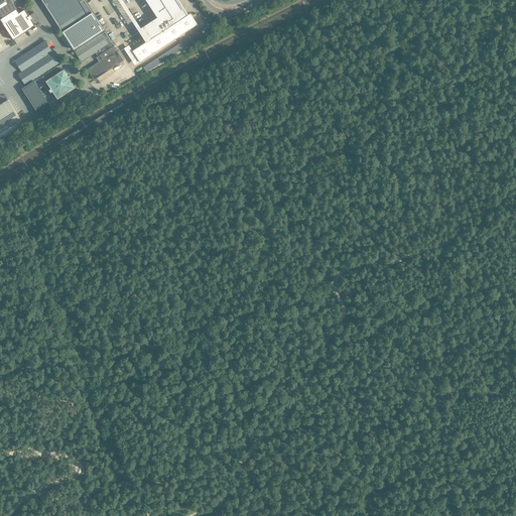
[(19,1),(18,0),(0,0),(0,18),(0,19),(17,9),(14,5),(19,1)]
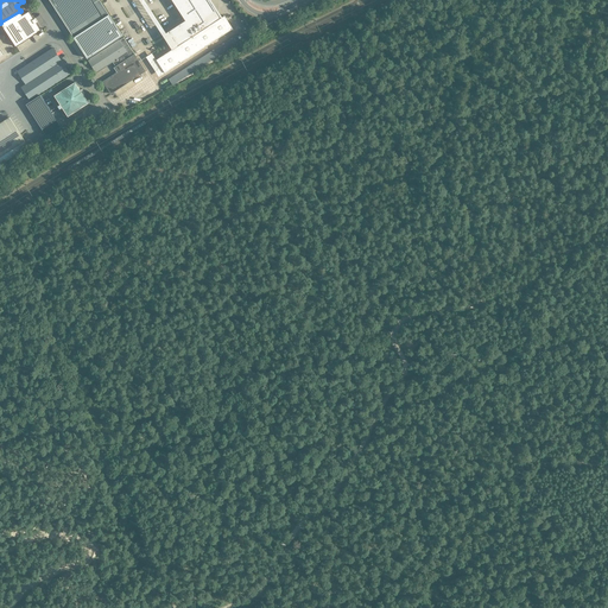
[(99,0),(57,0),(52,4),(74,37),(108,14),(99,0)]
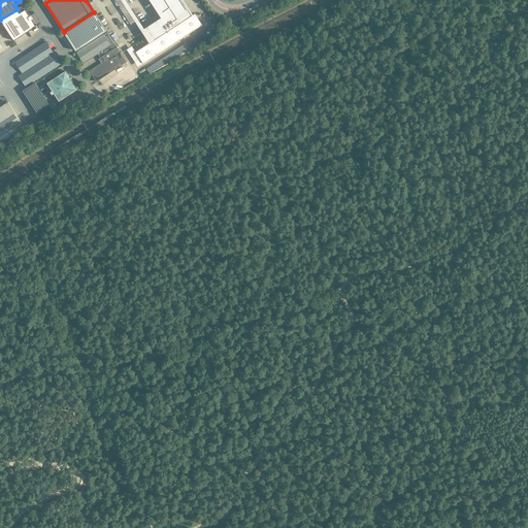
[(149,0),(161,18),(145,27),(154,40),(192,14),(182,0),(149,0)]
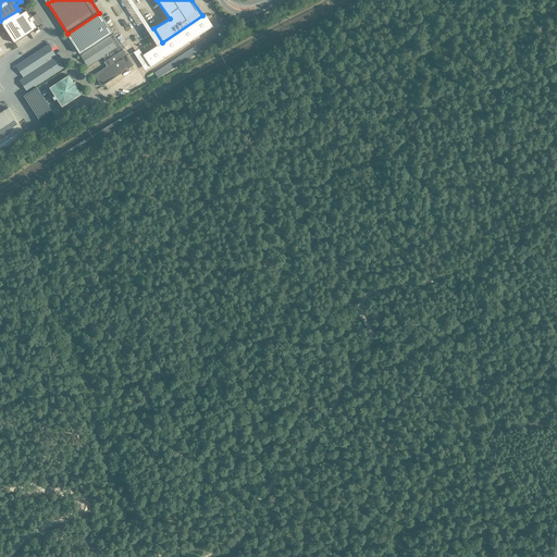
[(38,28),(27,11),(3,26),(15,42),(38,28)]
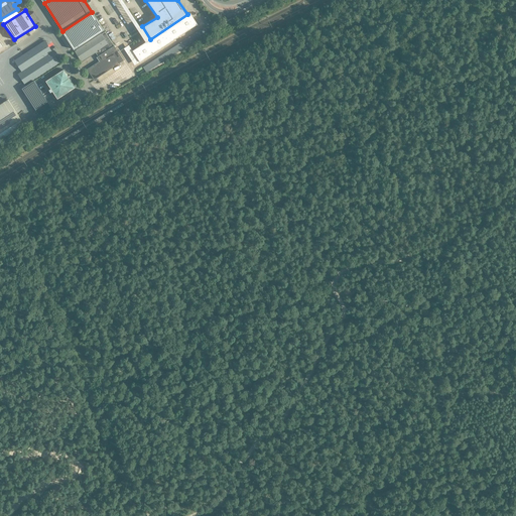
[(92,12),(62,31),(67,37),(73,46),(74,47),(75,50),(101,33),(104,31),(92,12)]
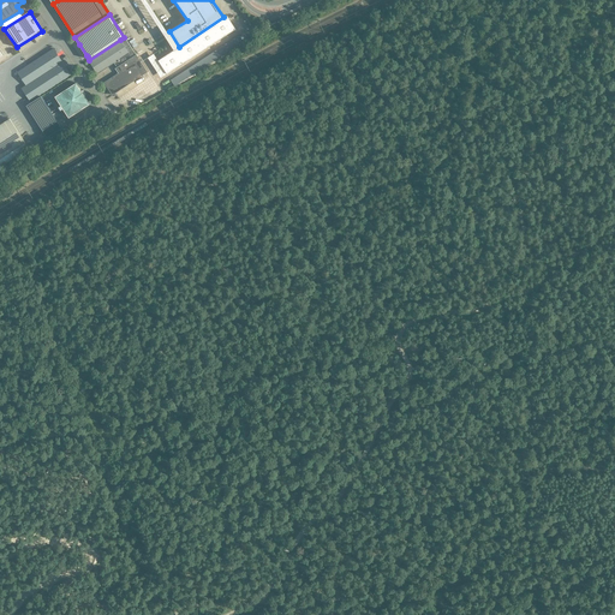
[(236,29),(226,16),(224,17),(179,47),(178,48),(159,60),(167,73),(236,29)]
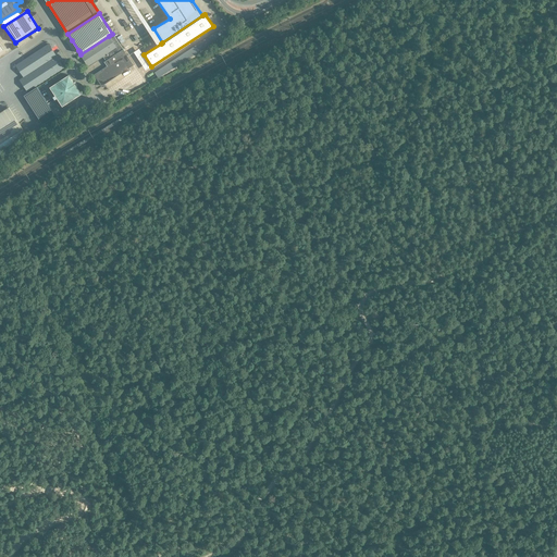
[(123,50),(112,34),(109,36),(109,37),(98,44),(100,48),(97,50),(99,53),(96,56),(98,59),(102,57),(106,61),(123,50)]
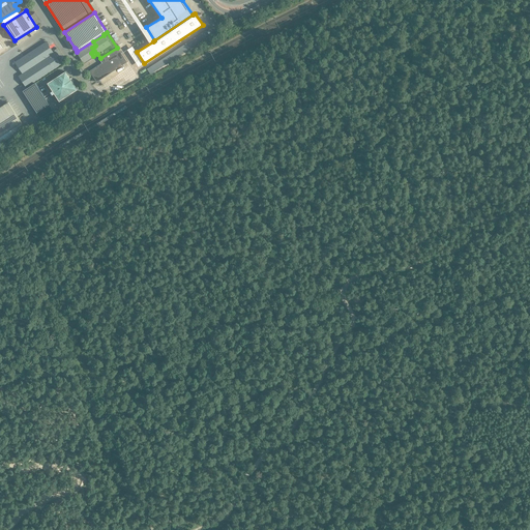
[(95,46),(93,41),(78,52),(84,62),(93,56),(91,53),(94,51),(92,48),(95,46)]
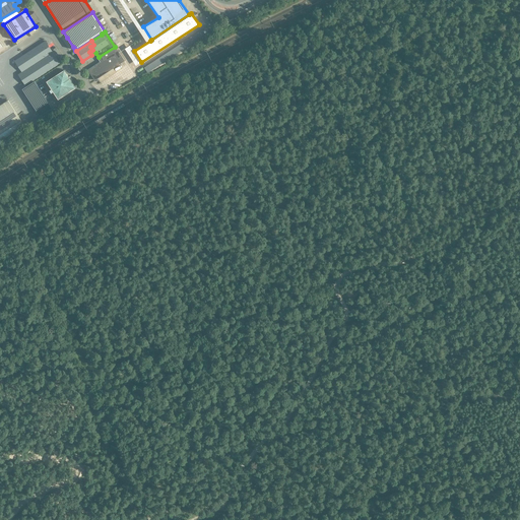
[(14,77),(18,74),(25,86),(60,64),(45,42),(7,66),(14,77)]
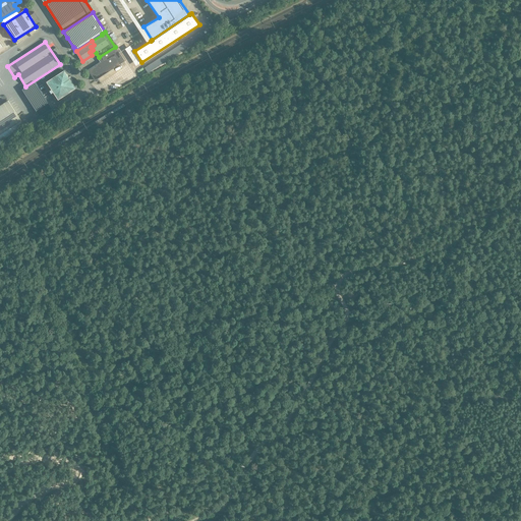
[(117,61),(122,57),(115,47),(99,57),(98,58),(101,61),(88,69),(91,74),(98,70),(98,71),(116,59),(117,61)]
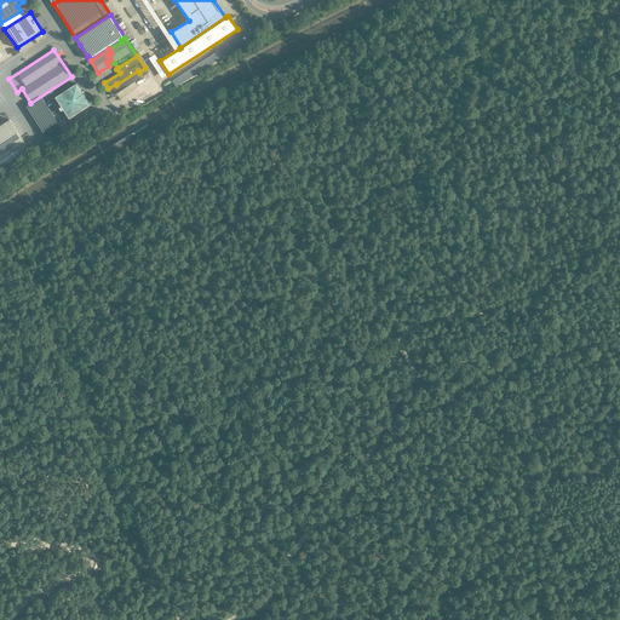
[(113,96),(148,73),(145,68),(139,73),(138,70),(116,85),(116,84),(108,89),(113,96)]
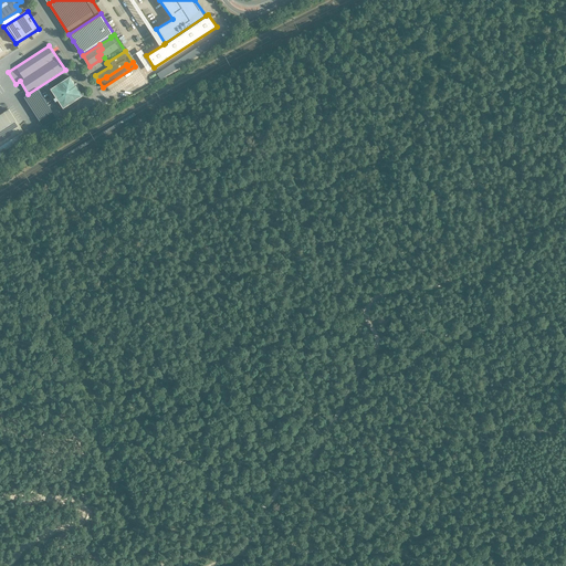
[(74,84),(70,76),(51,88),(64,107),(83,95),(77,88),(79,87),(76,83),(74,84)]
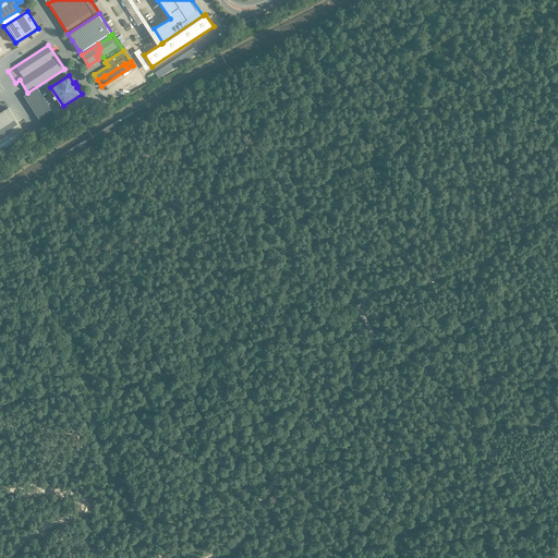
[(24,96),(43,125),(56,117),(37,87),(24,96)]
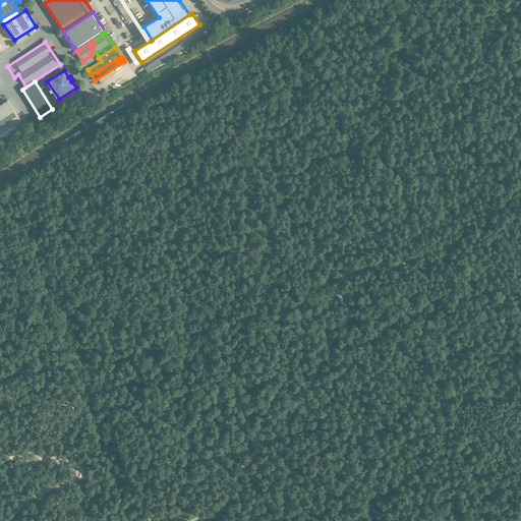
[(0,134),(21,121),(8,101),(0,105),(0,134)]
